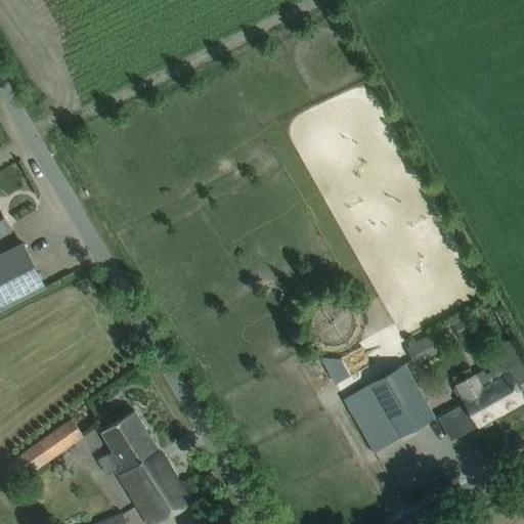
[(0,211),(0,234),(12,228),(2,211),(0,211)]
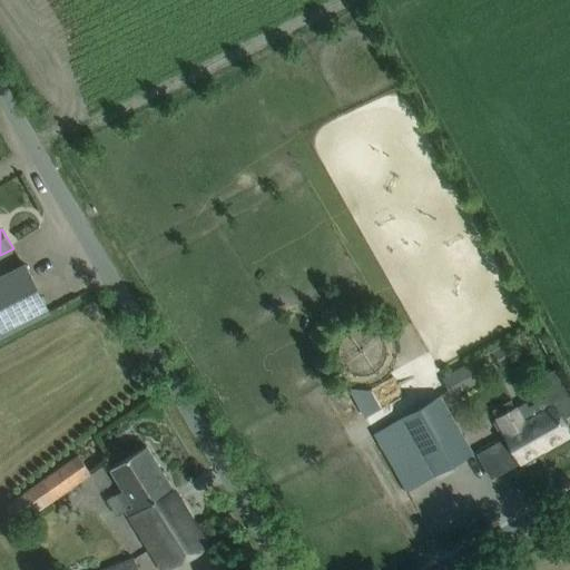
[(0,336),(29,322),(49,312),(25,264),(5,274),(0,276),(0,336)]
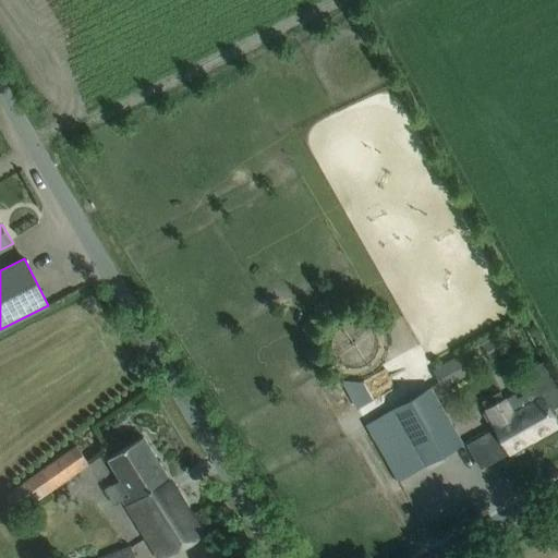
[(482,343),(490,361),(501,355),(492,338),(482,343)]
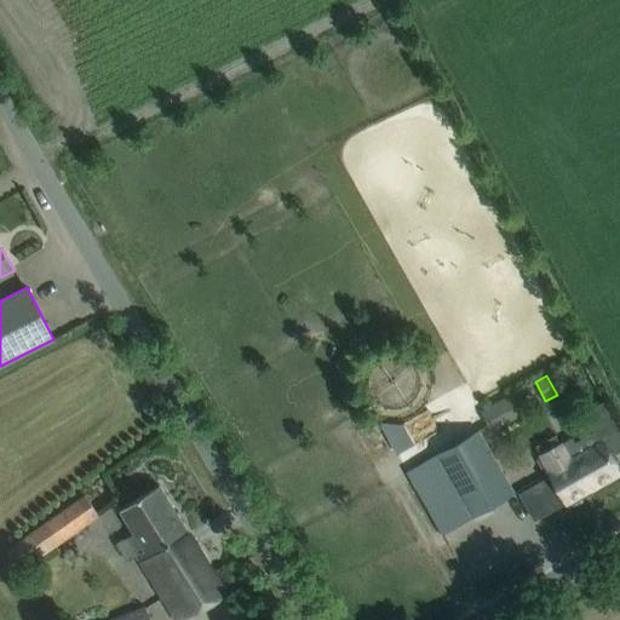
[(510,395),(480,412),(492,432),(521,415),(510,395)]
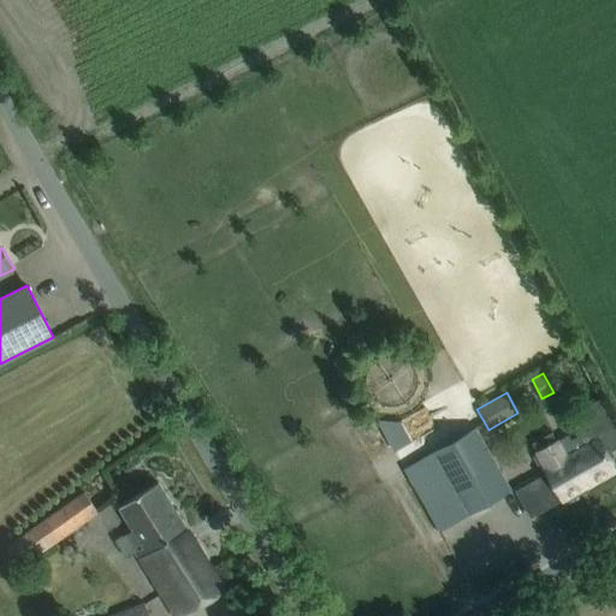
[(556,443),(538,454),(546,469),(545,469),(546,472),(552,481),(563,499),(564,502),(579,493),(578,490),(614,469),(605,455),(615,448),(615,425),(600,398),(580,410),(591,428),(597,439),(566,458),(556,443)]
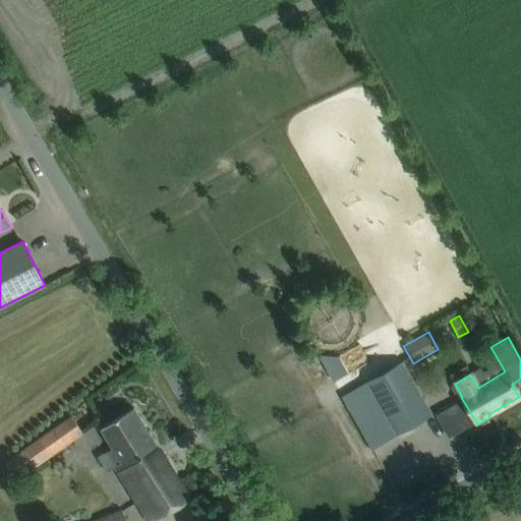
[(355,389),(341,397),(371,449),(386,442),(397,435),(431,414),(421,397),(402,361),(384,371),(366,382),(355,389)]
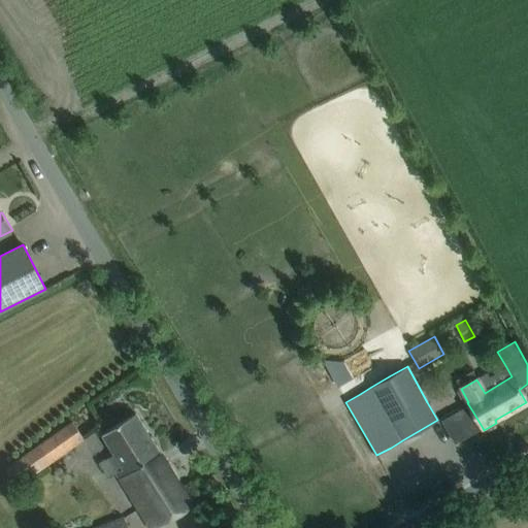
[(154,527),(192,504),(135,414),(102,434),(123,468),(116,473),(150,527),(154,527)]
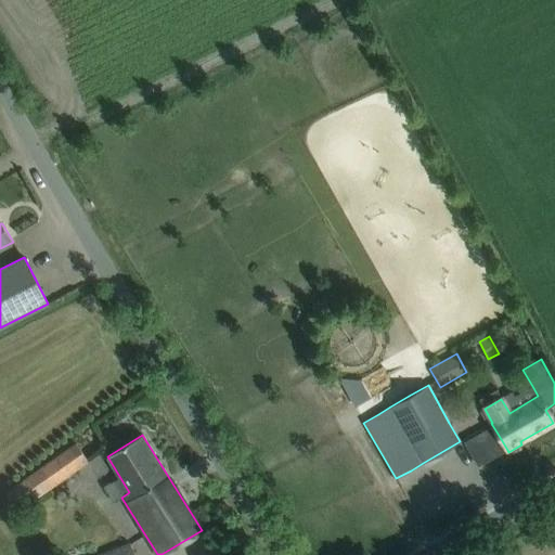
[(17,512),(88,461),(76,443),(4,493),(17,512)]
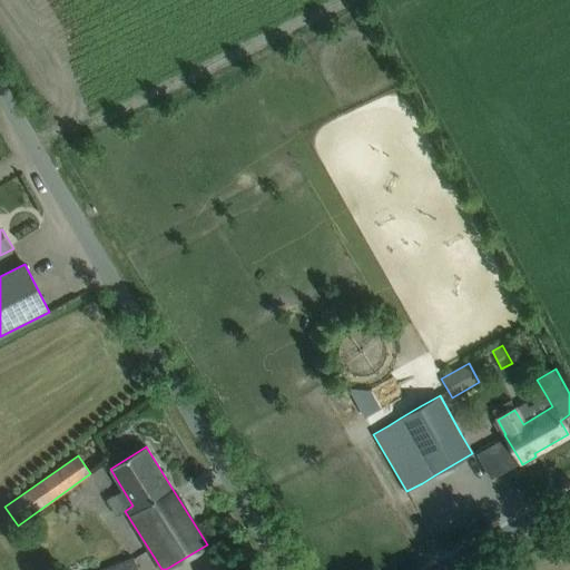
[(137,569),(134,559),(112,568),(106,569),(137,569)]
